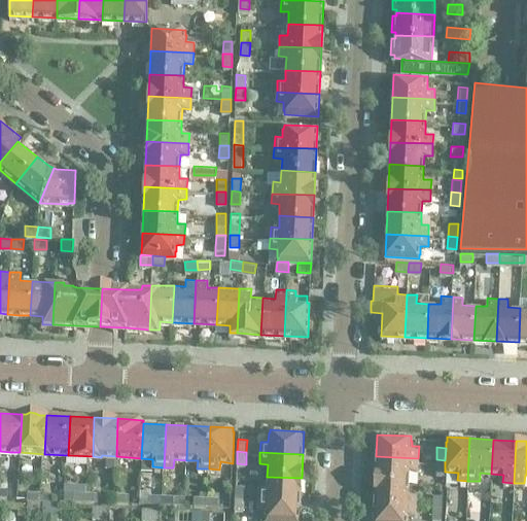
[(376,456),(375,480),(410,482),(410,471),(418,471),(418,458),(376,456)]
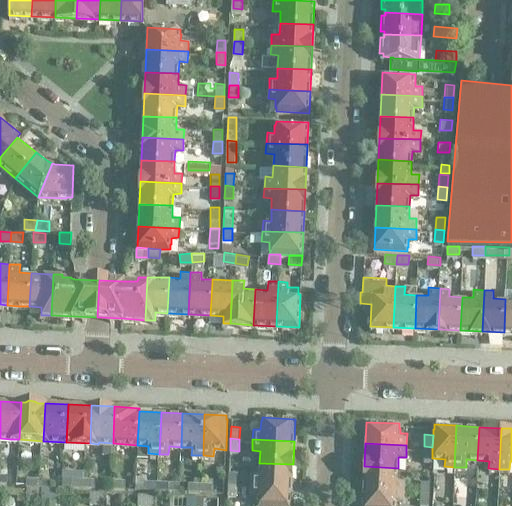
[(432,447),(424,446),(423,458),(432,458),(432,447)]
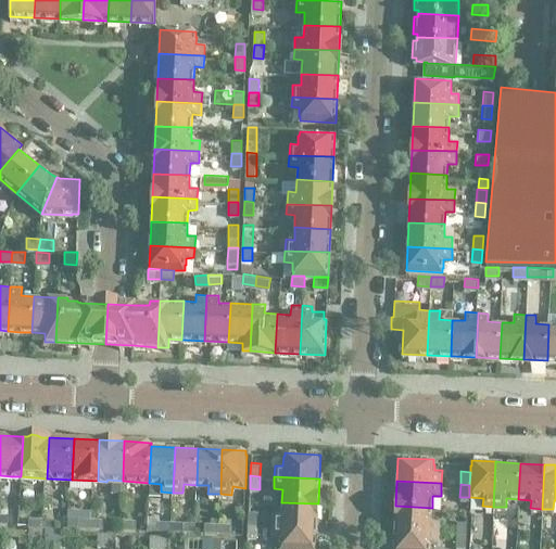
[(273,513),(272,524),(317,526),(318,503),(281,502),(280,513),(273,513)]
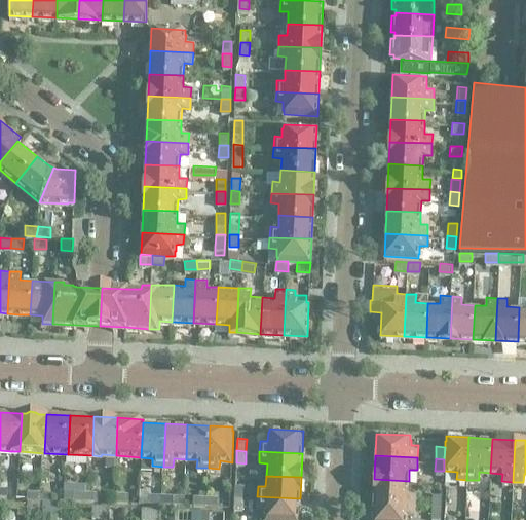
[(77,478),(67,477),(66,495),(76,495),(77,486),(77,478)]
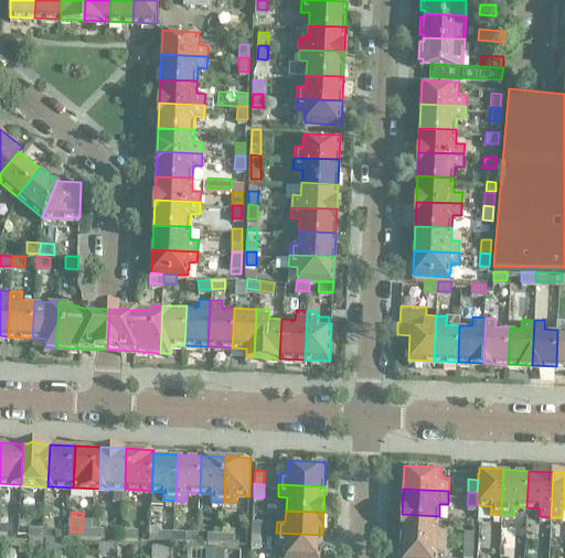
[(402,514),(401,538),(446,540),(447,528),(438,528),(439,516),(402,514)]
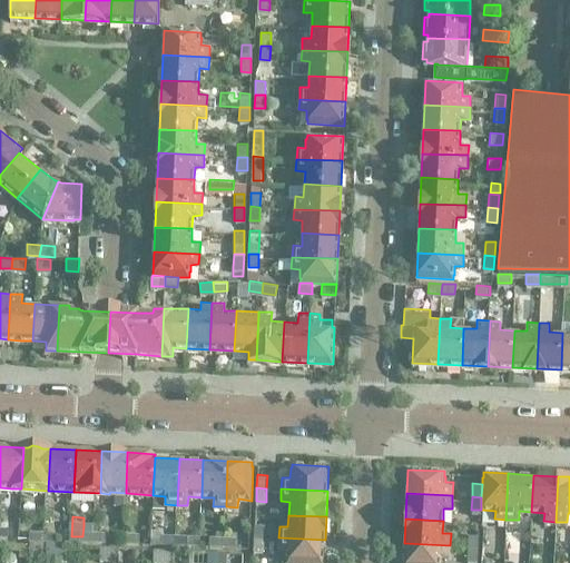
[(264,536),(265,523),(254,522),(254,535),(264,536)]
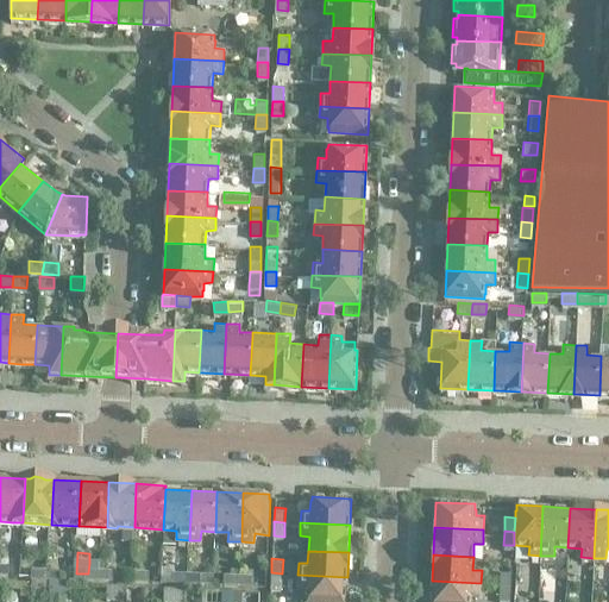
[(118,564),(104,563),(102,575),(117,575),(118,564)]
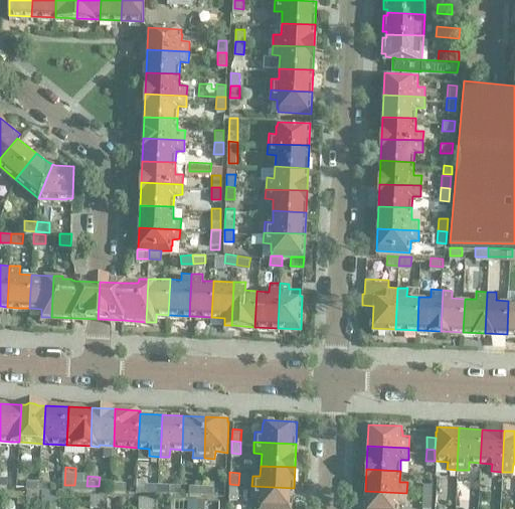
[(114,477),(113,487),(125,487),(126,478),(114,477)]
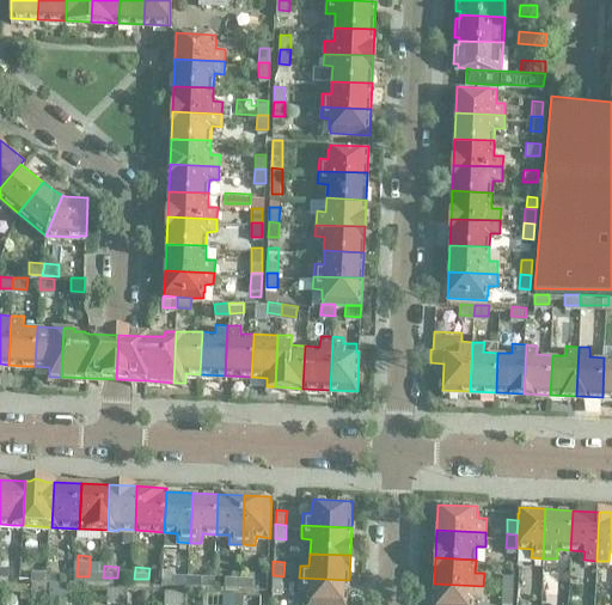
[(187,570),(160,569),(160,580),(187,581),(187,570)]
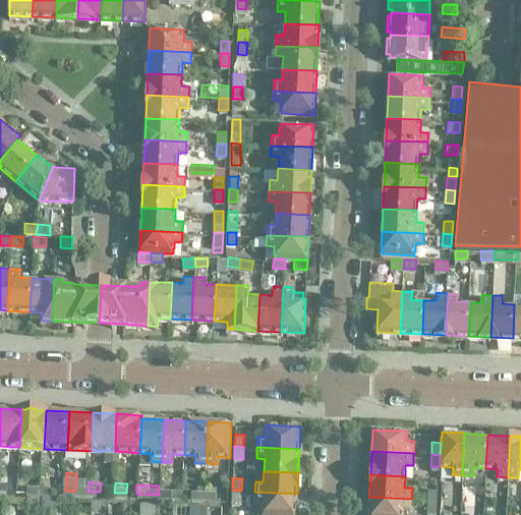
[(30,485),(30,496),(42,496),(42,487),(30,485)]
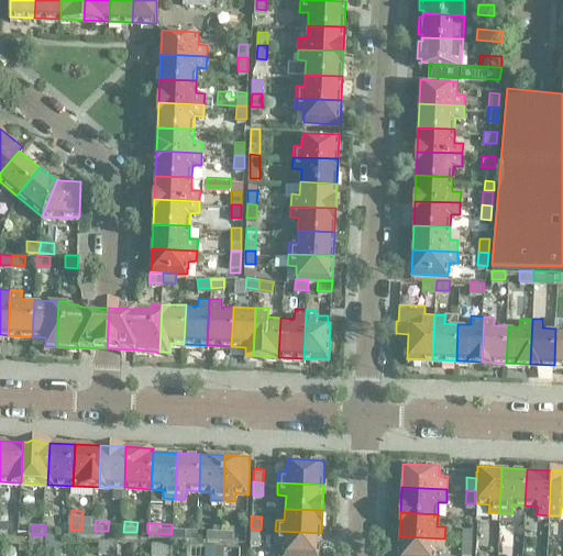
[(172,524),(172,535),(197,535),(197,524),(172,524)]
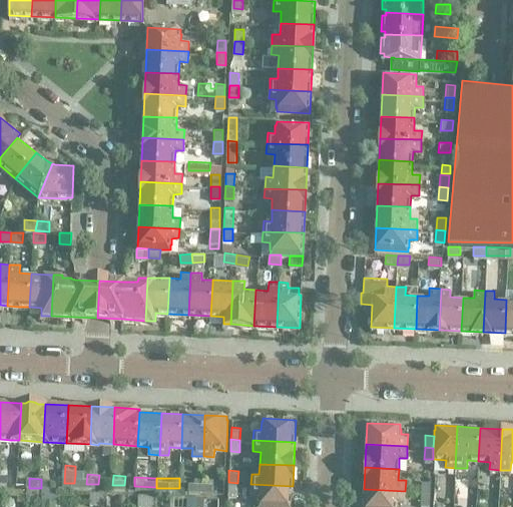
[(53,479),(41,479),(41,488),(44,488),(53,489),(53,479)]
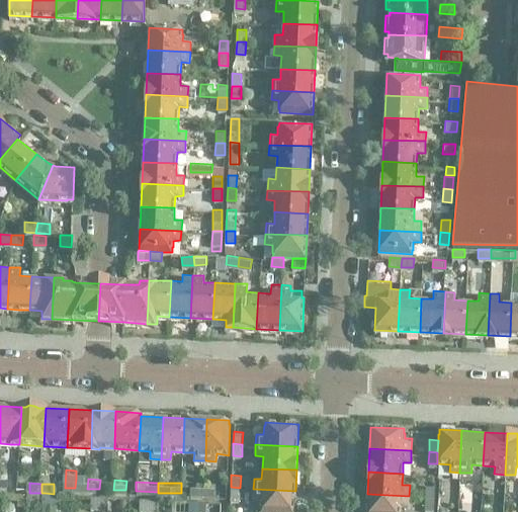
[(425,484),(425,496),(434,497),(434,485),(425,484)]
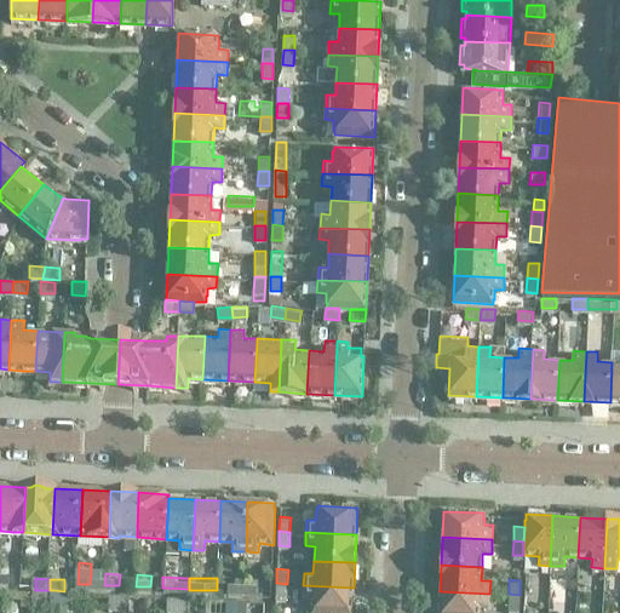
[(244,582),(228,580),(228,593),(242,593),(244,582)]
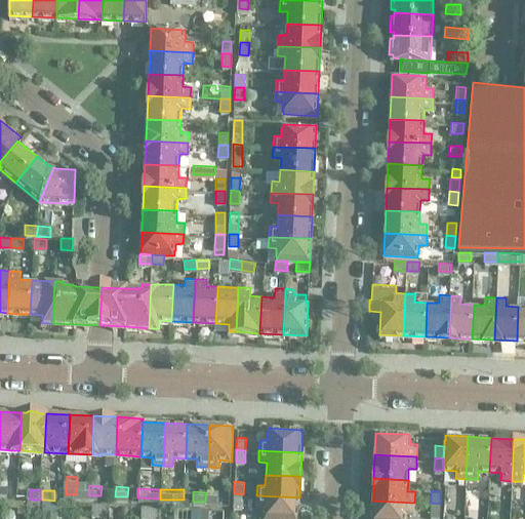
[(218,492),(206,492),(205,502),(217,502),(218,492)]
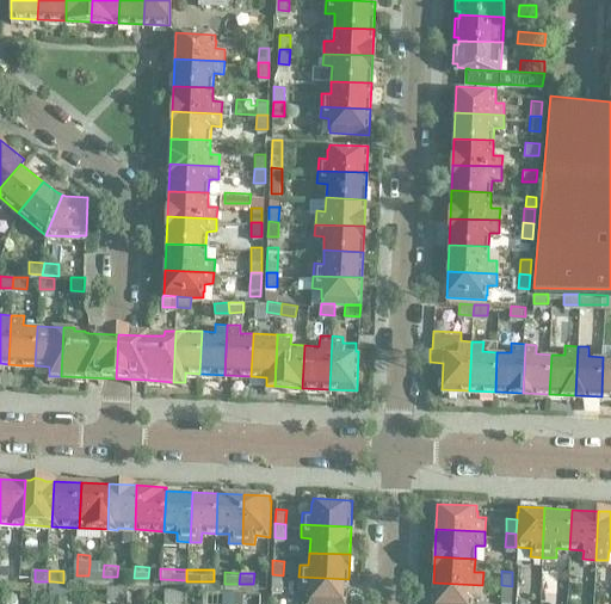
[(282,590),(283,575),(272,574),(272,590),(282,590)]
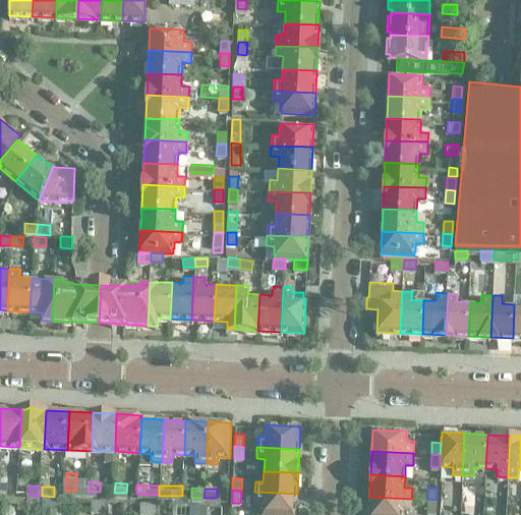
[(295,514),(297,494),(254,492),(254,503),(262,503),(261,514),(295,514)]
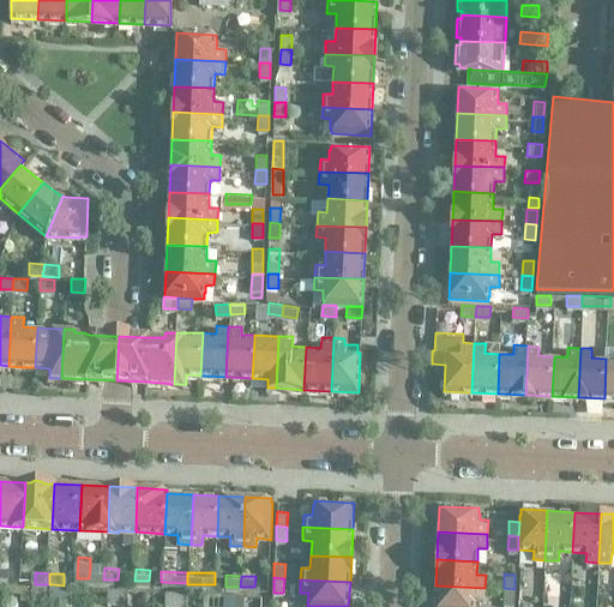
[(53,584),(49,584),(34,584),(34,595),(53,596),(53,599),(64,600),(64,586),(53,584)]
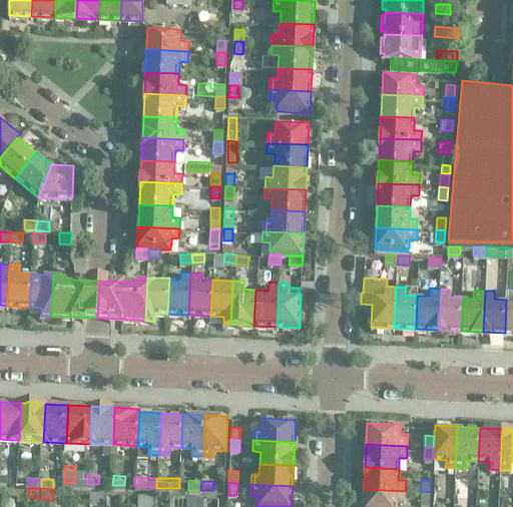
[(63,489),(53,489),(53,501),(62,501),(63,489)]
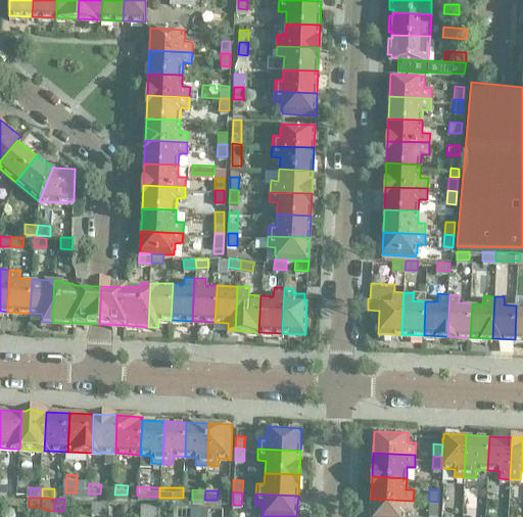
[(371,499),(370,516),(405,516),(406,511),(413,511),(413,501),(371,499)]
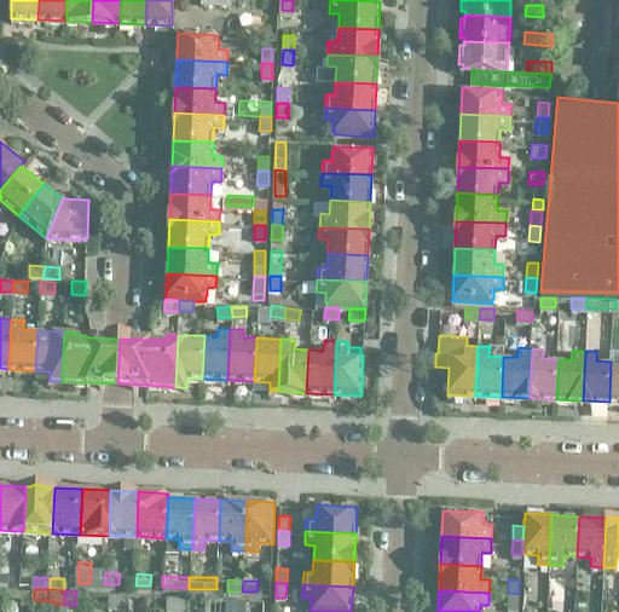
[(121,593),(110,592),(109,606),(120,607),(121,593)]
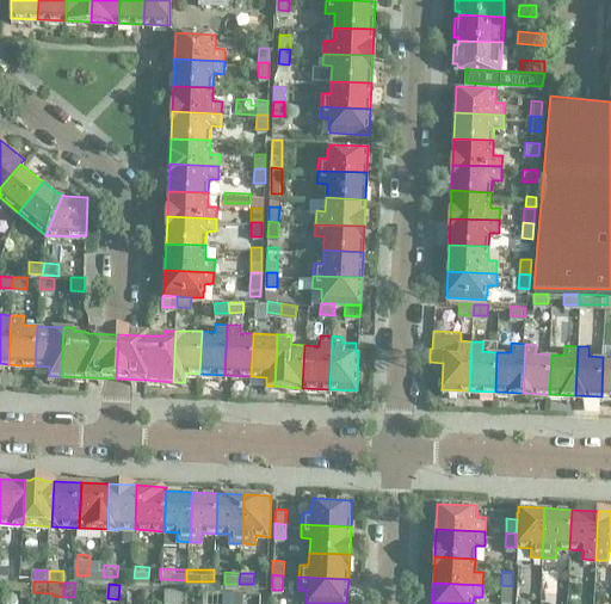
[(130,585),(119,585),(118,599),(129,599),(130,585)]
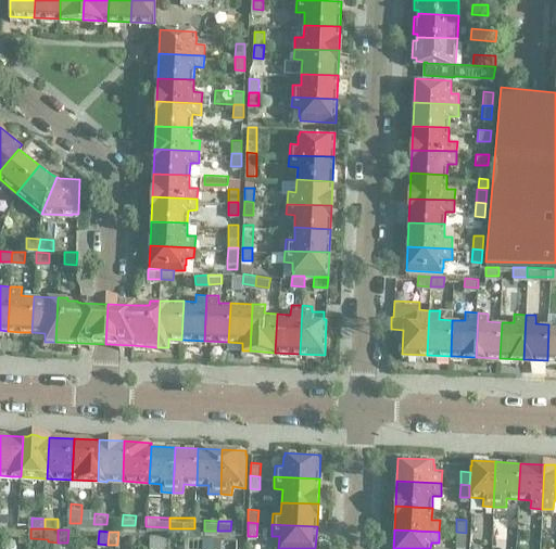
[(466,533),(456,532),(455,546),(465,546),(466,533)]
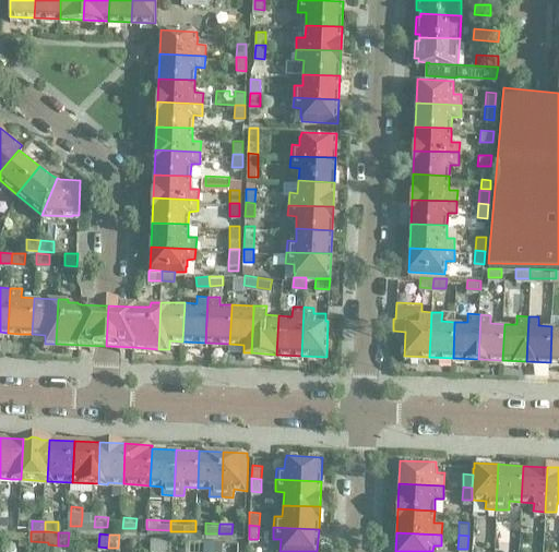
[(159,537),(150,536),(149,549),(159,550),(159,537)]
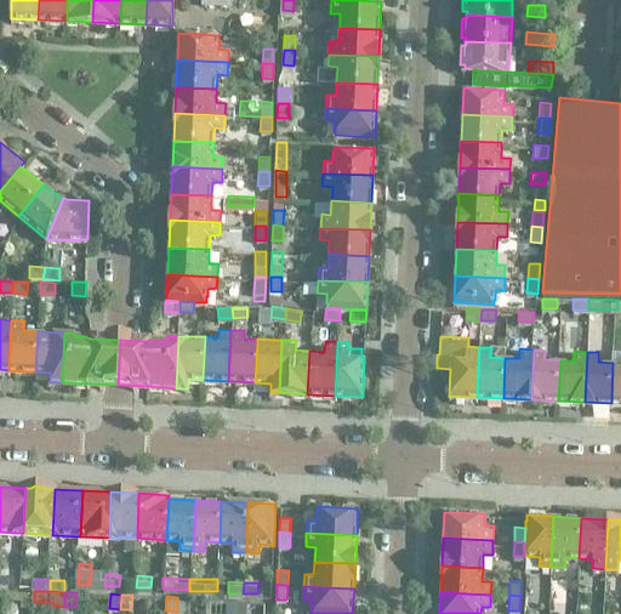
[(189,597),(177,597),(177,612),(188,612),(189,597)]
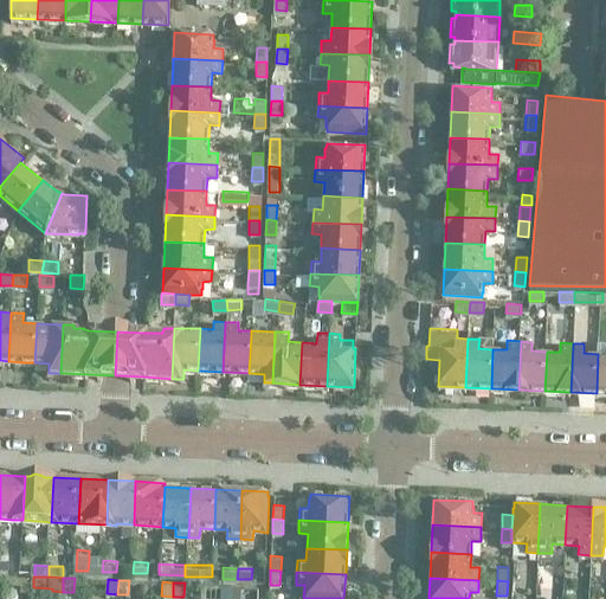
[(232,585),(221,584),(220,598),(232,598),(232,585)]
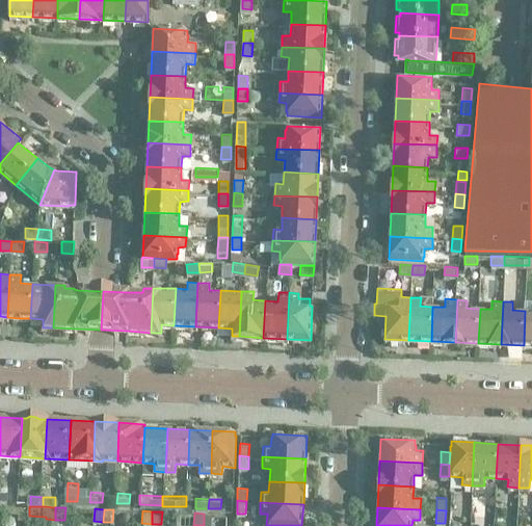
[(212,525),(213,514),(204,514),(204,525),(209,525),(212,525)]
